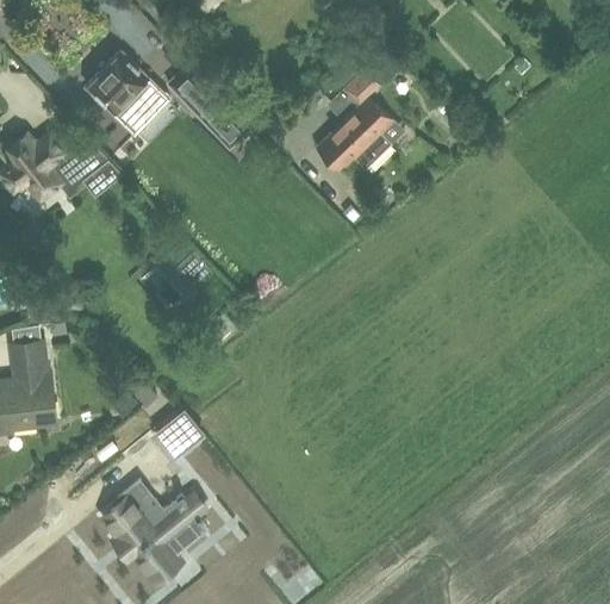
[(120,54),(85,89),(112,117),(128,101),(139,114),(161,93),(120,54)]
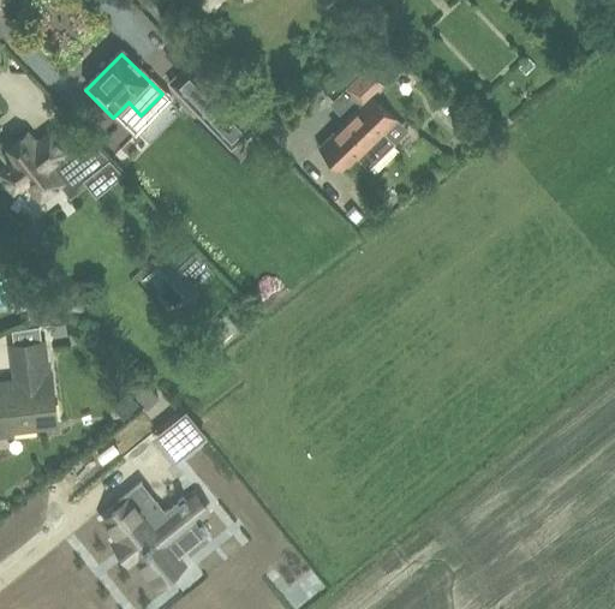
[(228,106),(190,66),(167,88),(207,127),(232,154),(255,132),(228,106)]
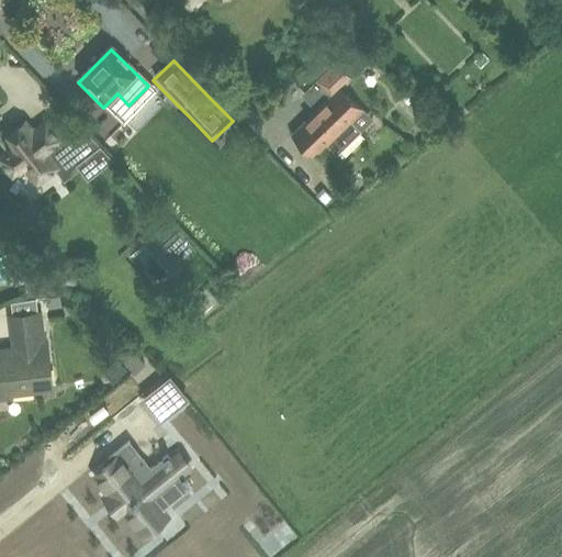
[(315,85),(330,99),(291,138),(294,141),(294,145),(298,149),(302,149),(312,158),(324,145),(337,158),(360,134),(351,126),(363,114),(343,92),(352,82),(335,66),(315,85)]
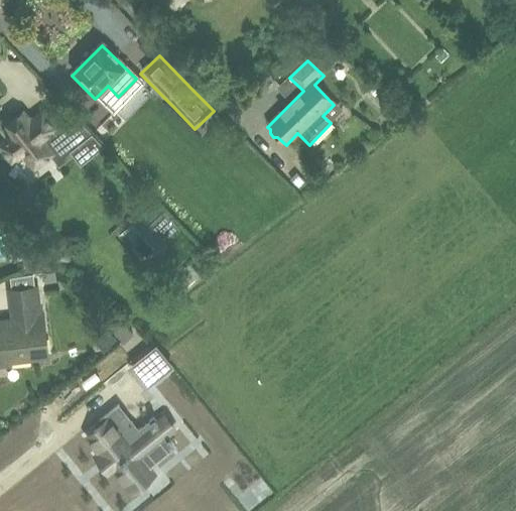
[(27,122),(21,115),(12,122),(10,121),(9,120),(6,120),(5,121),(2,123),(1,124),(1,126),(1,129),(1,131),(8,140),(0,146),(0,151),(11,165),(21,156),(35,174),(57,156),(45,141),(58,131),(42,110),(27,122)]
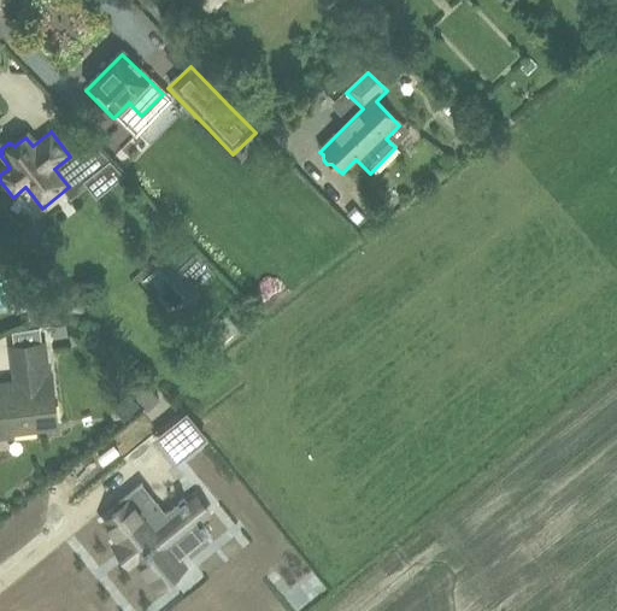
[(216,278),(187,246),(171,260),(181,271),(178,272),(198,294),(216,278)]
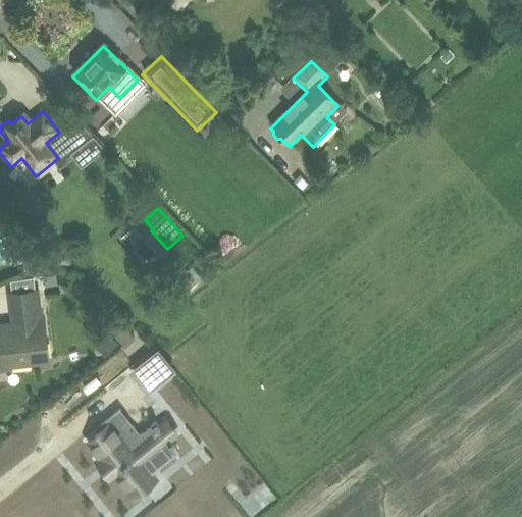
[(67,245),(52,247),(55,271),(70,269),(67,245)]
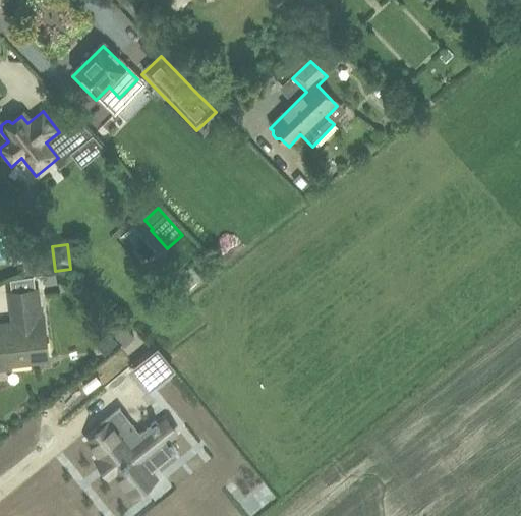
[(23,269),(24,282),(47,280),(46,267),(23,269)]
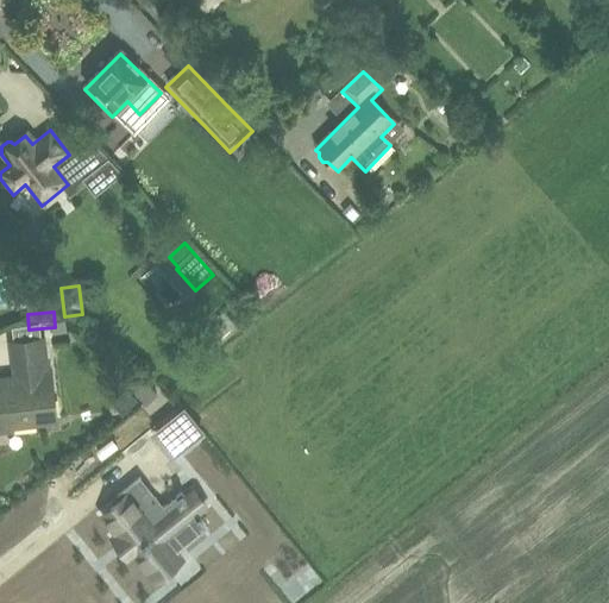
[(0,387),(0,429),(7,429),(8,429),(56,425),(50,375),(46,375),(44,344),(12,347),(16,385),(0,387)]
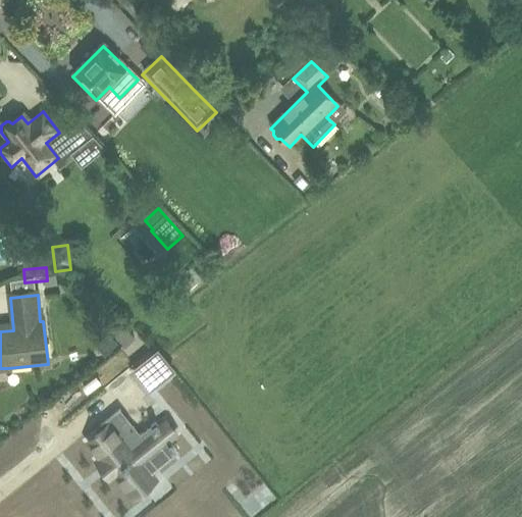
[(116,349),(106,338),(93,350),(103,361),(116,349)]
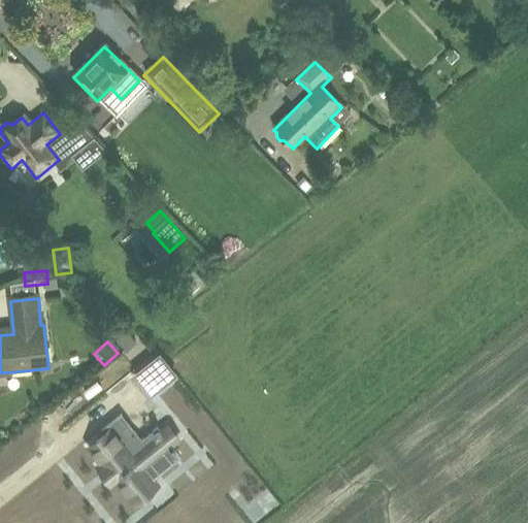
[(159,358),(136,377),(151,396),(174,377),(159,358)]
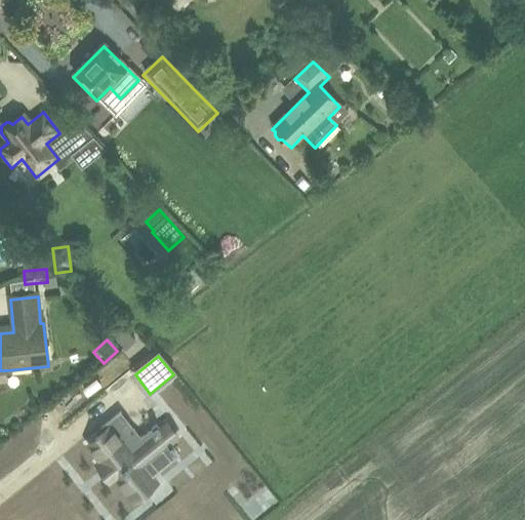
[(103,458),(99,462),(112,476),(115,474),(130,493),(153,475),(143,464),(171,440),(157,424),(142,436),(121,410),(103,426),(107,430),(90,443),(103,458)]
